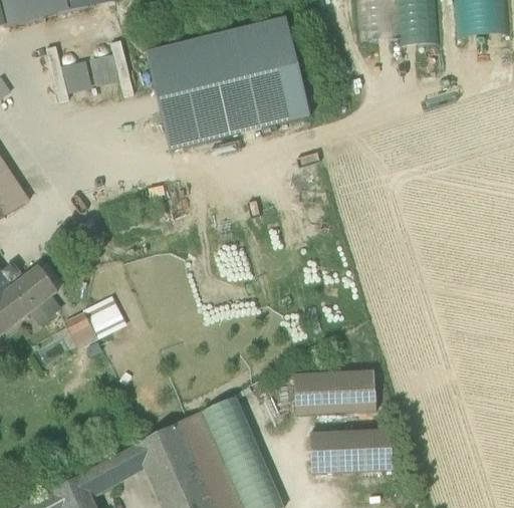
[(3,0),(9,23),(106,0),(3,0)]
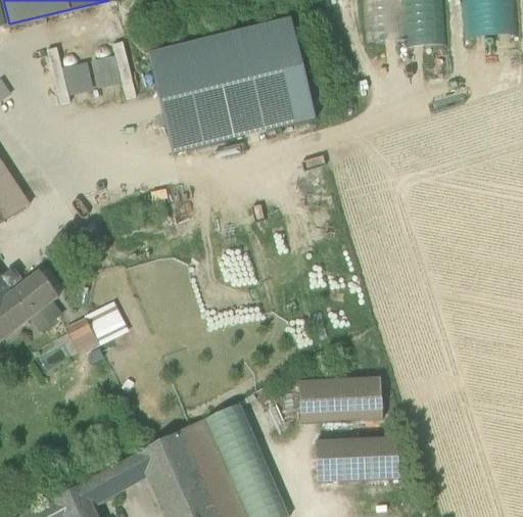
[(409,42),(447,40),(444,0),(365,0),(367,29),(393,28),(393,36),(409,35),(409,42)]
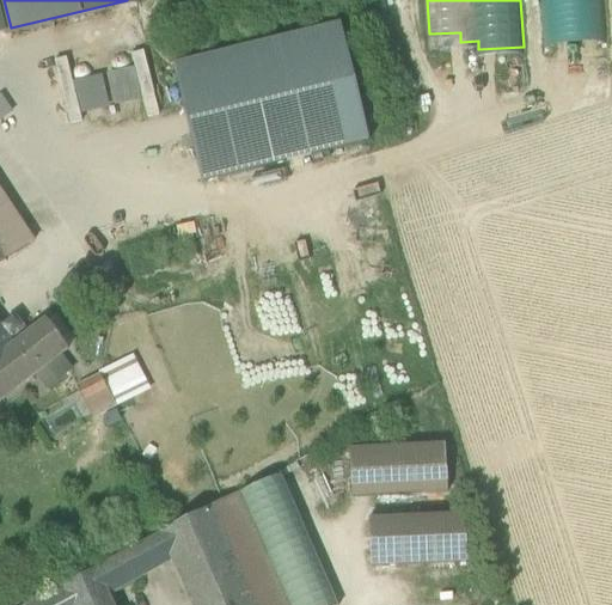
[(172,61),(201,178),(368,136),(341,20),(172,61)]
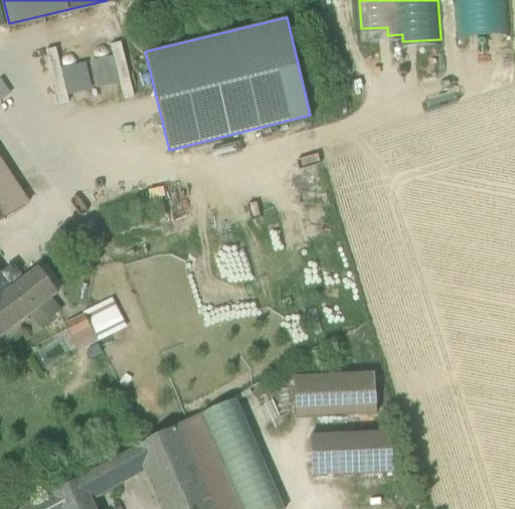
[(112,39),(115,55),(65,65),(60,42),(47,45),(58,98),(123,83),(125,93),(138,91),(126,36),(112,39)]
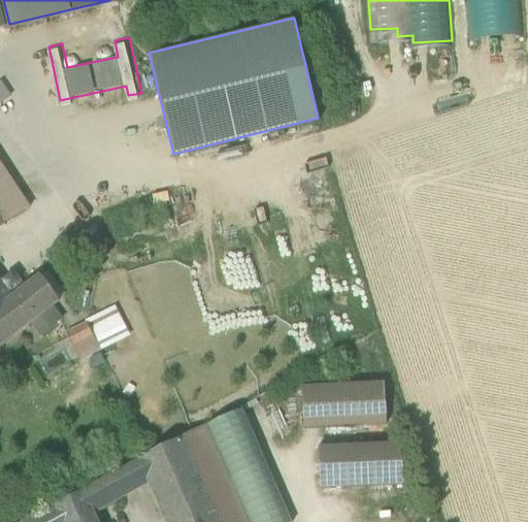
[(0,159),(0,213),(4,220),(29,203),(0,159)]
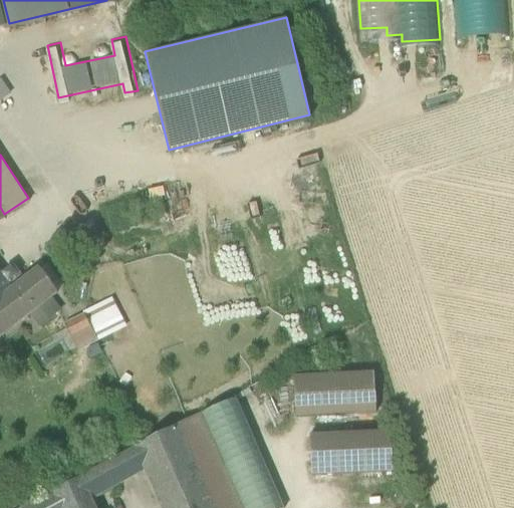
[(47,260),(39,266),(56,289),(64,282),(47,260)]
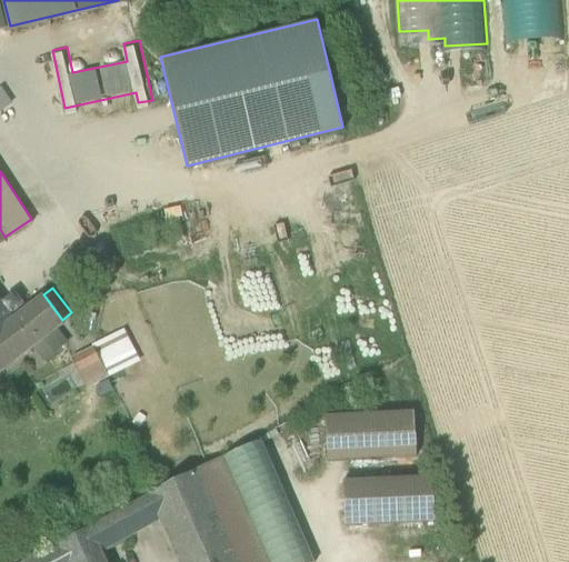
[(0,369),(33,343),(57,325),(62,321),(62,320),(43,294),(42,293),(12,317),(0,325),(0,369)]
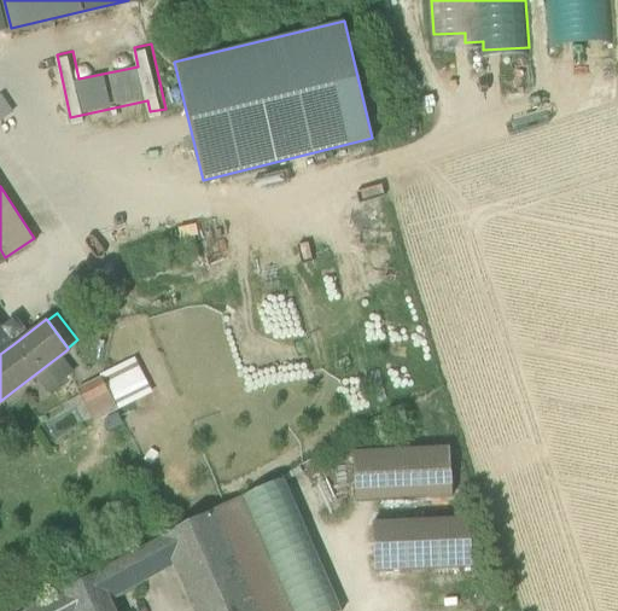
[(0,354),(13,344),(0,325),(0,354)]
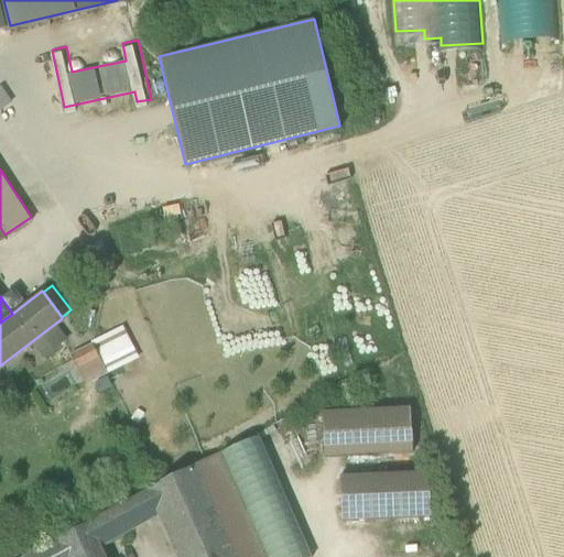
[(56,323),(33,340),(43,352),(65,335),(56,323)]
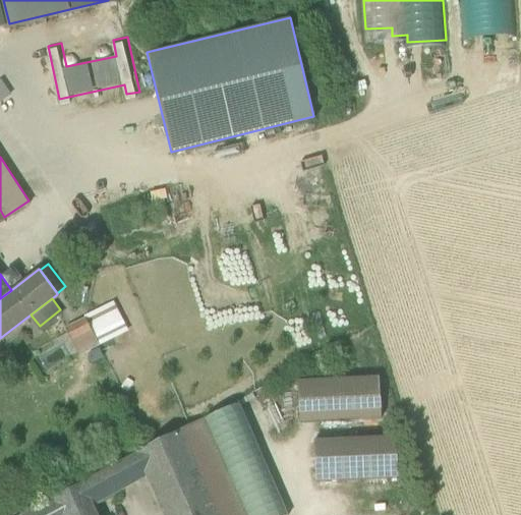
[(84,313),(85,316),(98,340),(99,341),(117,332),(103,303),(84,313)]
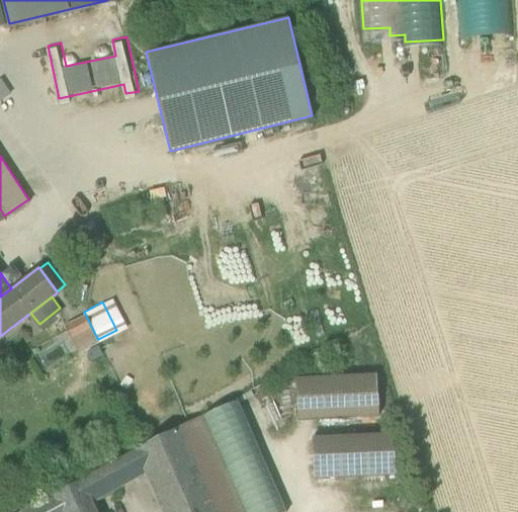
[(65,324),(78,348),(97,338),(85,314),(65,324)]
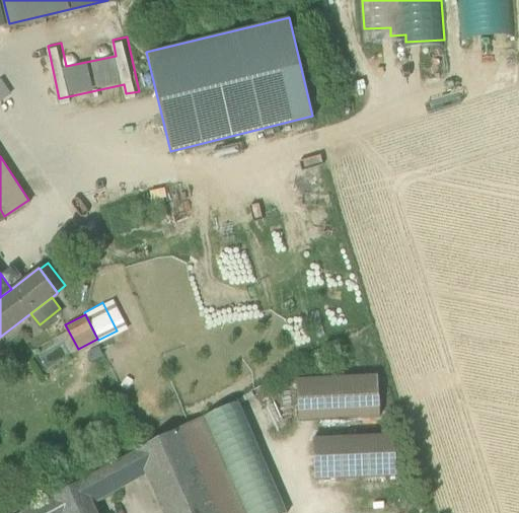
[(296,377),(298,418),(379,414),(377,373),(296,377)]
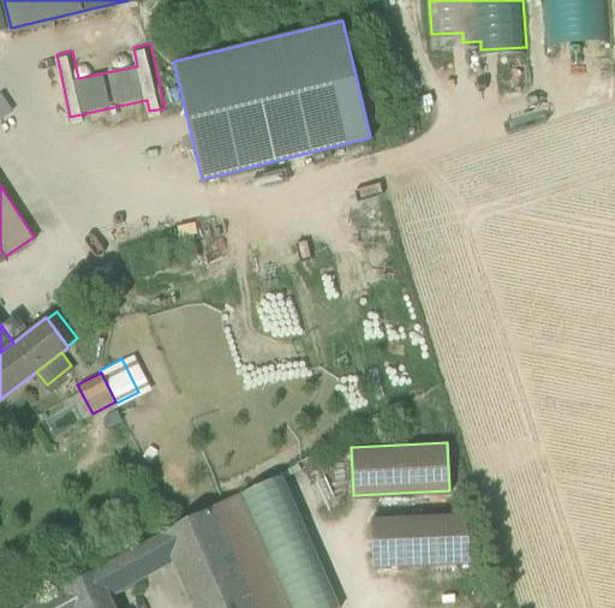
[(333,607),(340,606),(309,534),(281,472),(242,490),(268,552),(292,607),(333,607)]
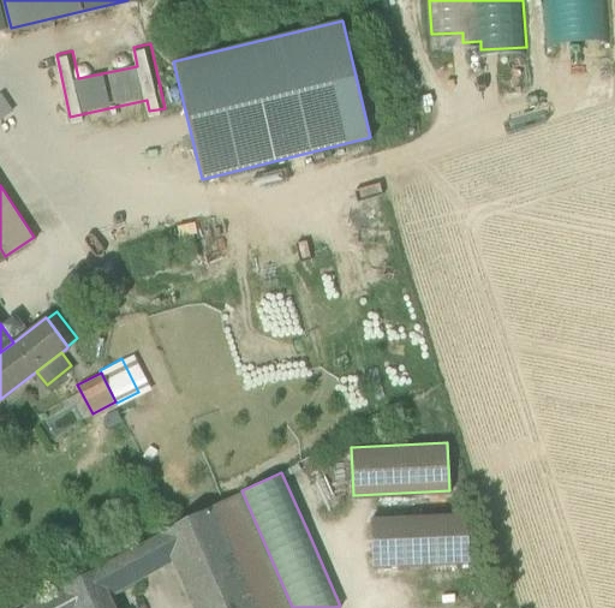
[(288,607),(238,490),(213,505),(257,607),(288,607)]
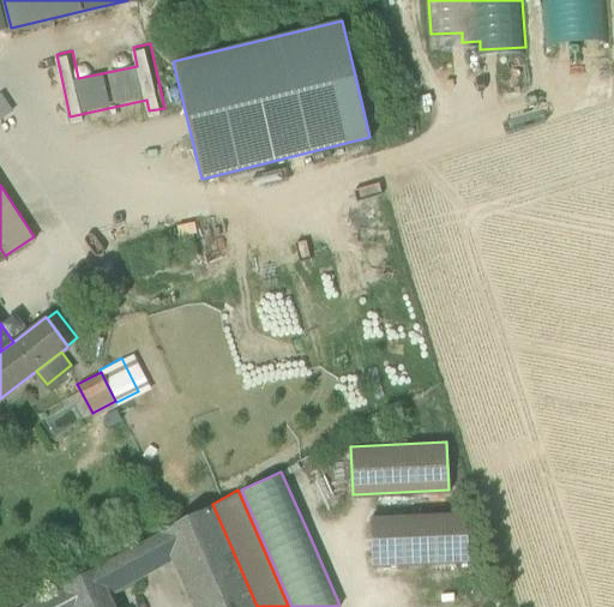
[(257,606),(212,504),(161,532),(173,557),(193,606),(257,606)]
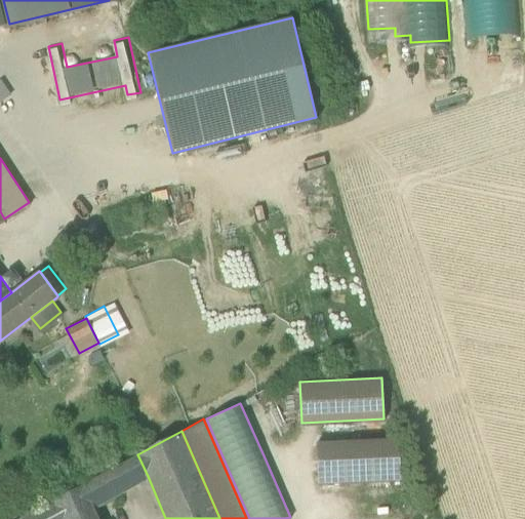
[(317,441),(318,482),(400,478),(399,437),(317,441)]
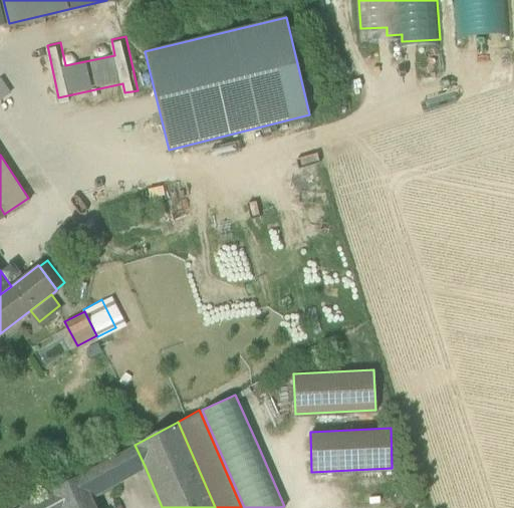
[(135,445),(80,474),(90,496),(145,466),(135,445)]
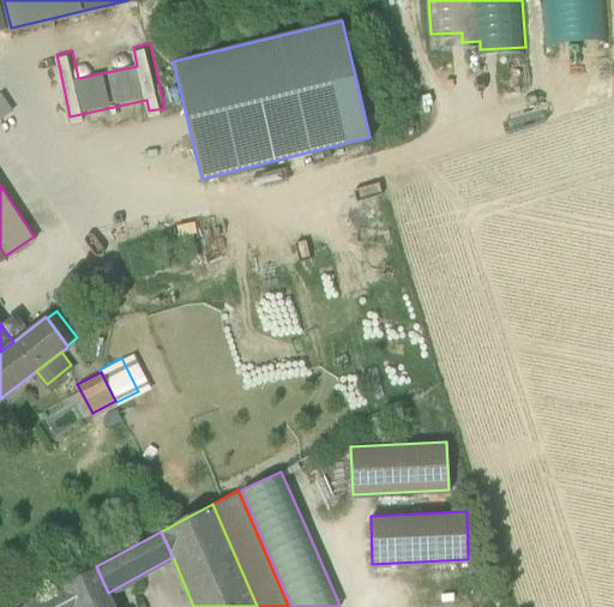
[(96,566),(64,584),(73,606),(114,606),(108,593),(96,566)]
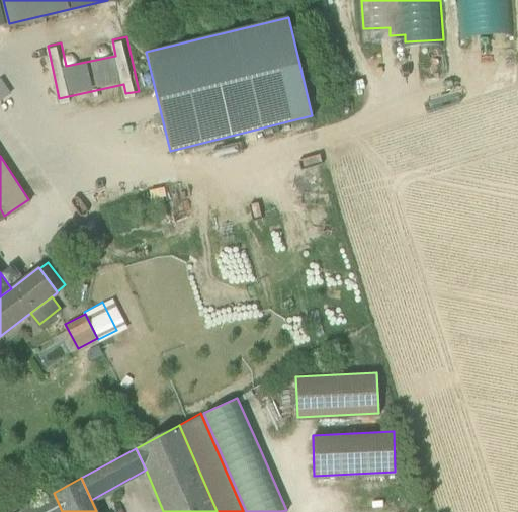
[(62,511),(54,493),(17,511),(62,511)]
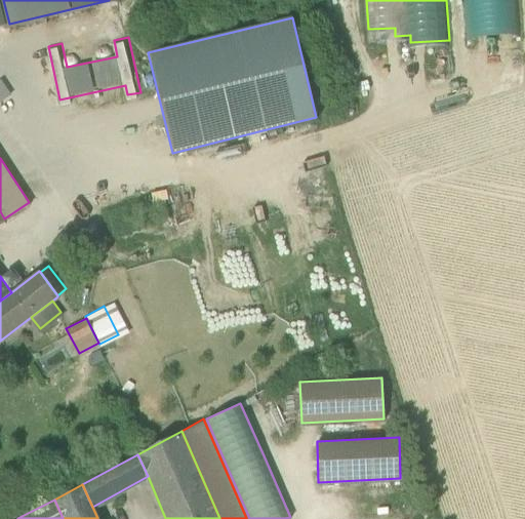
All buildings are outlined.
